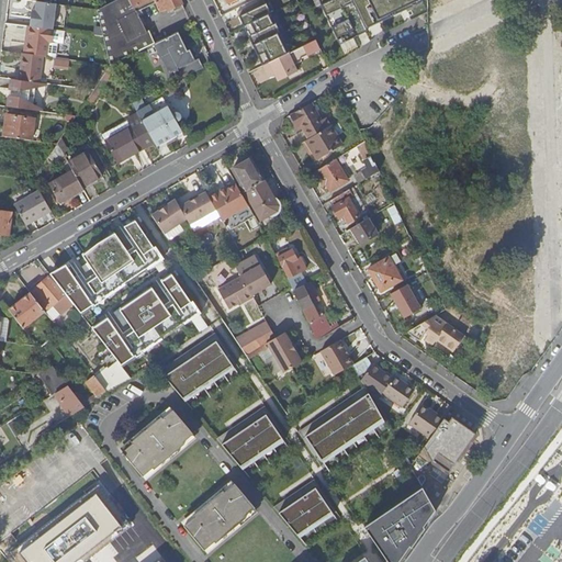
[(116,0),(96,11),(110,66),(153,45),(155,44),(148,33),(147,33),(137,12),(134,7),(147,0),(154,0),(156,3),(159,10),(156,12),(157,15),(160,17),(161,15),(161,14),(161,13),(161,11),(167,9),(171,17),(184,10),(179,0),(116,0)]
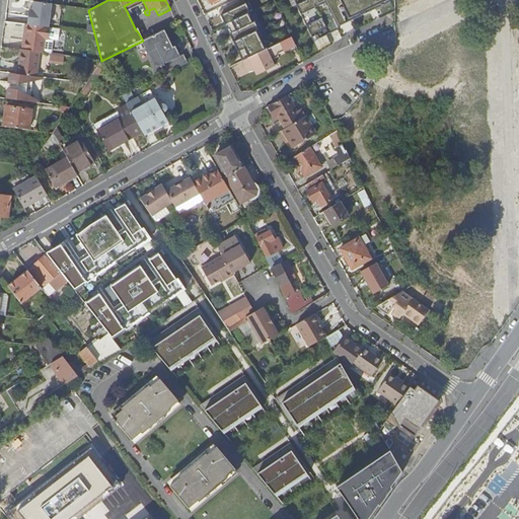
[(136,0),(124,6),(127,11),(144,3),(142,0),(136,0)]
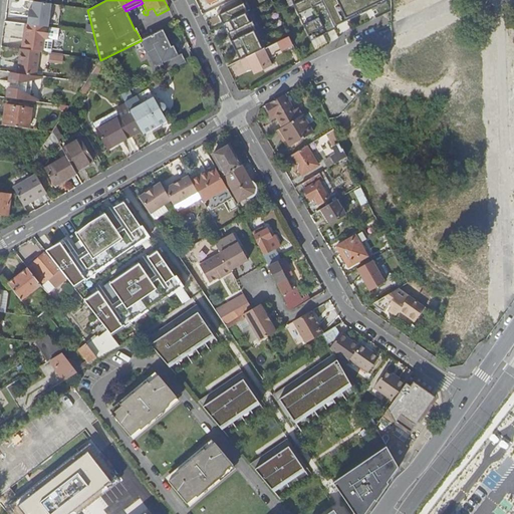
[(292,0),(311,40),(336,28),(334,23),(360,10),(359,8),(373,1),(371,0),(292,0)]
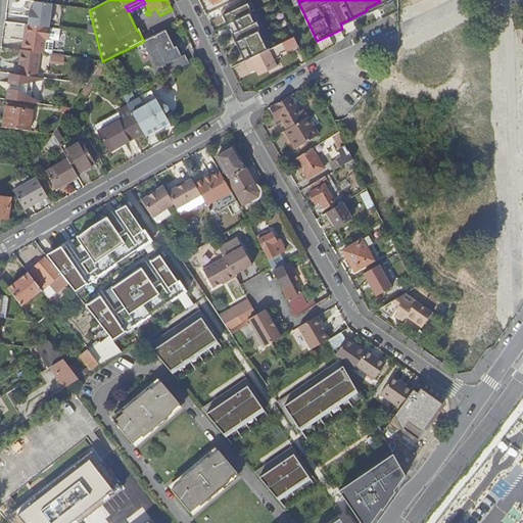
[(245,61),(268,50),(244,4),(220,17),(243,62),(245,61)]
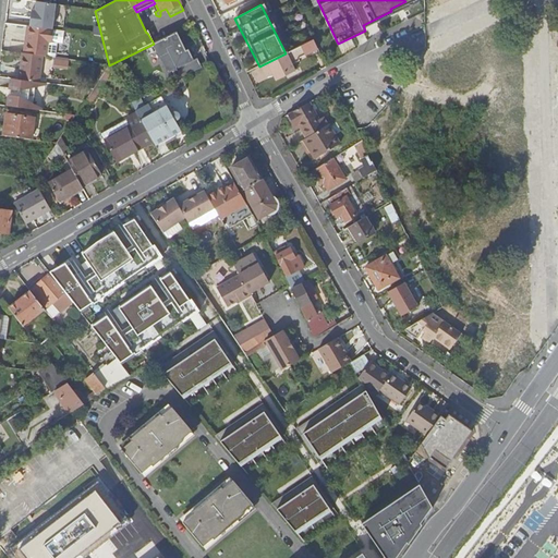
[(160,15),(159,16),(168,17),(170,16),(166,9),(160,11),(160,13),(160,14),(160,15)]
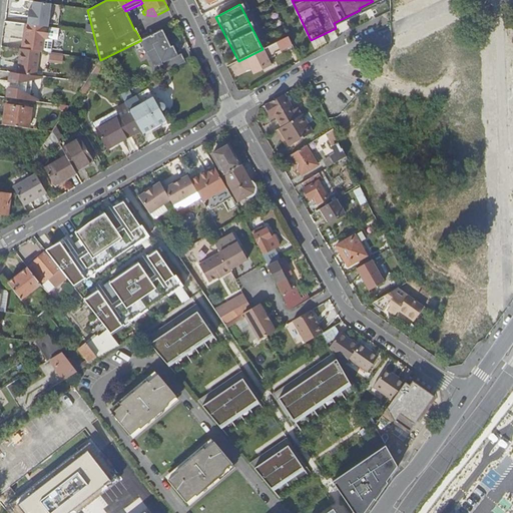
[(48,28),(26,25),(24,39),(23,39),(21,49),(22,49),(36,51),(38,52),(42,52),(43,39),(47,40),(48,28)]
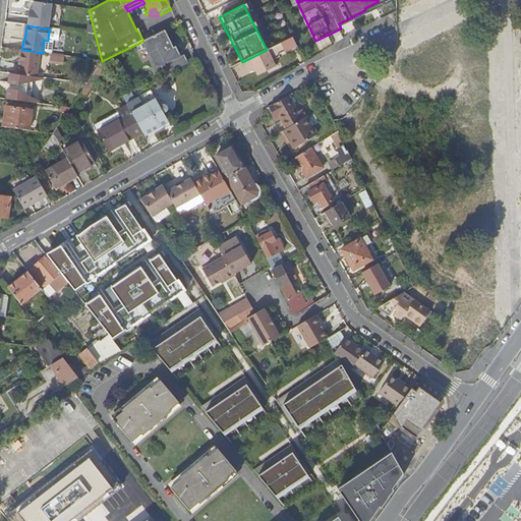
[(59,30),(49,29),(48,41),(44,40),(43,53),(52,54),(53,41),(58,42),(59,30)]
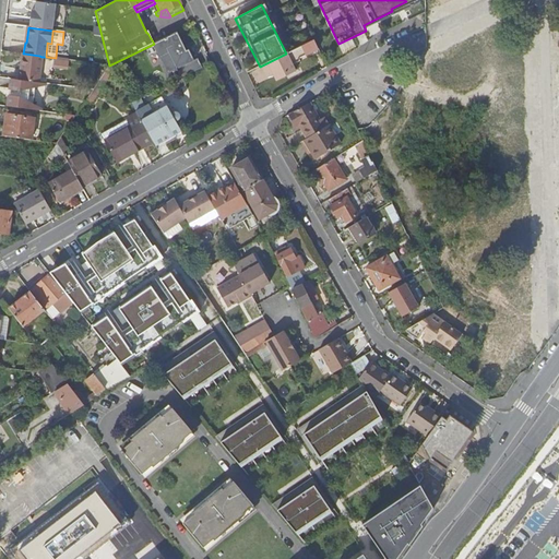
[(154,44),(152,45),(173,83),(202,69),(198,59),(194,61),(189,50),(187,51),(177,33),(154,44)]
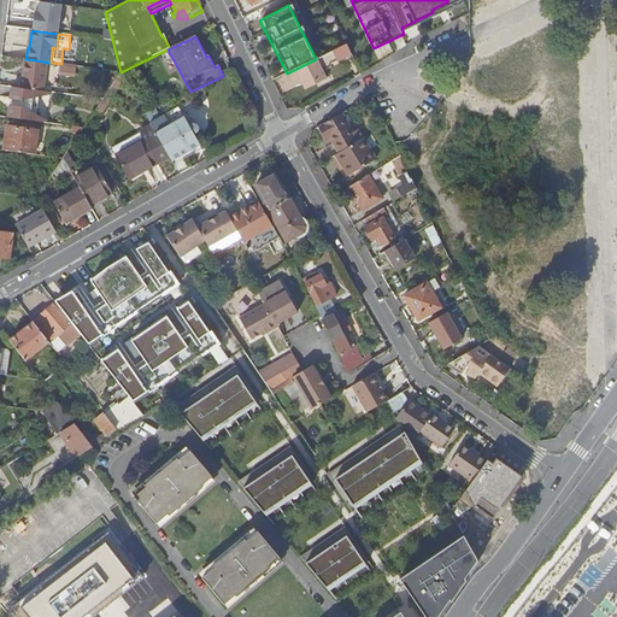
[(347,42),(340,47),(345,57),(352,53),(347,42)]
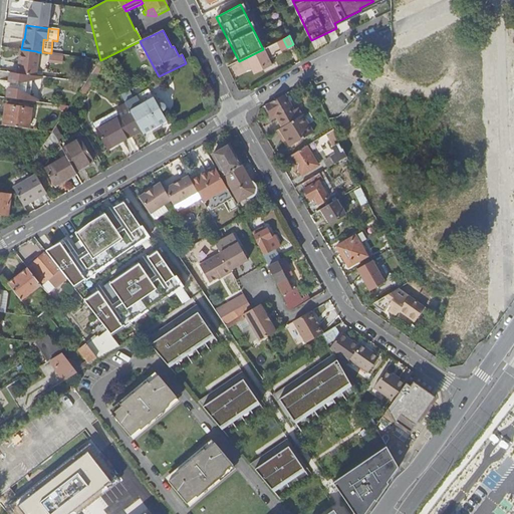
[(263,49),(241,60),(245,66),(246,66),(248,70),(252,68),(255,73),(272,65),(264,48),(263,49)]
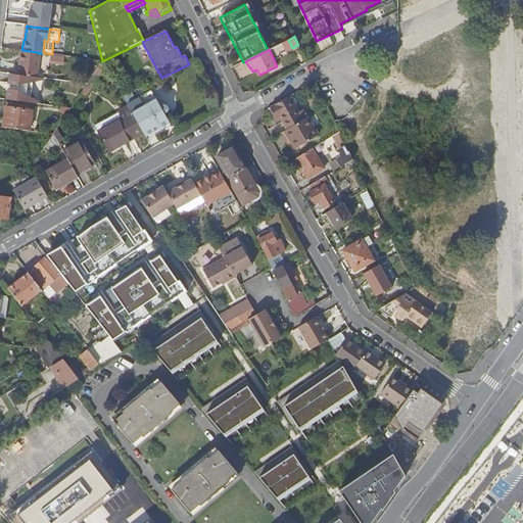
[(37,52),(22,50),(21,60),(19,60),(17,76),(29,77),(35,78),(39,53),(37,52)]
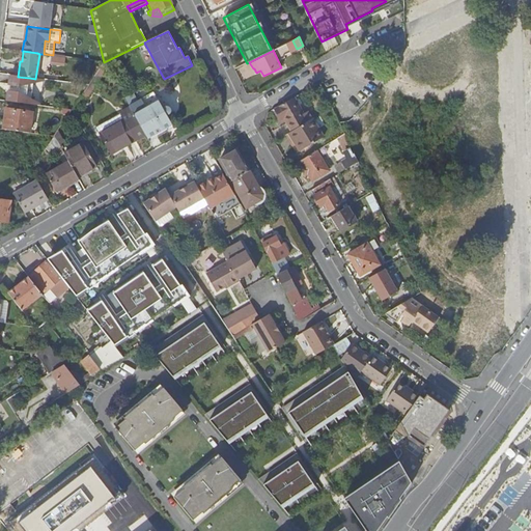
[(18,77),(9,75),(8,85),(9,85),(9,91),(7,91),(6,102),(26,104),(29,78),(18,77)]
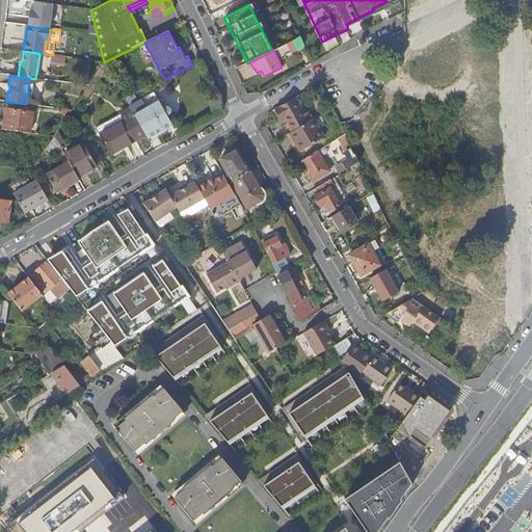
[(29,78),(26,104),(37,106),(40,106),(40,104),(30,99),(32,84),(43,82),(43,80),(35,79),(29,78)]
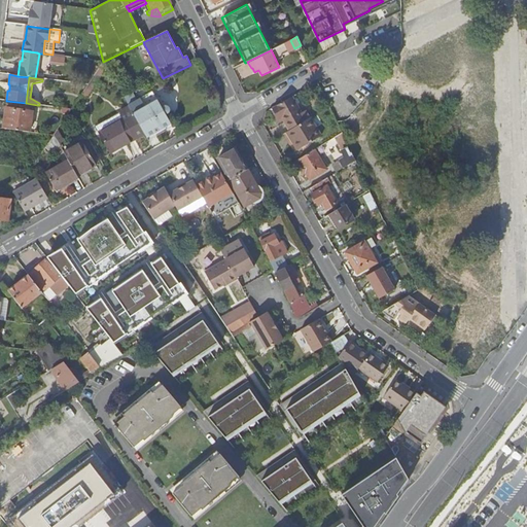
[(93,77),(81,94),(85,97),(97,80),(93,77)]
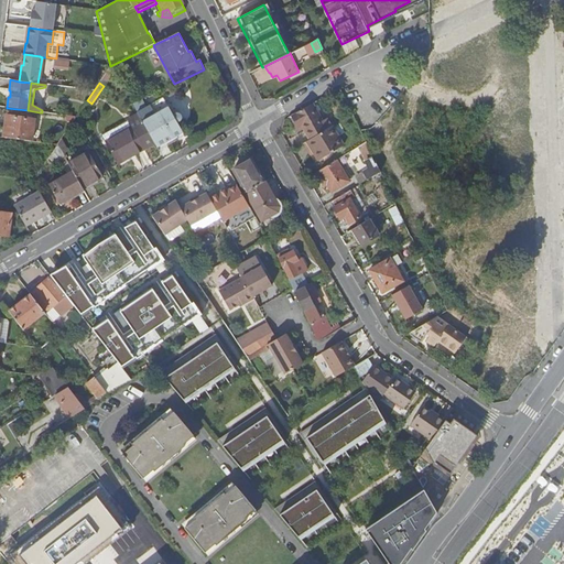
[(162,98),(137,111),(151,138),(162,131),(166,140),(164,142),(166,145),(184,136),(179,126),(179,125),(180,125),(180,123),(181,123),(181,122),(182,121),(182,120),(182,119),(182,118),(181,117),(180,116),(179,115),(177,114),(176,114),(175,114),(174,114),(173,114),(172,115),(162,98)]
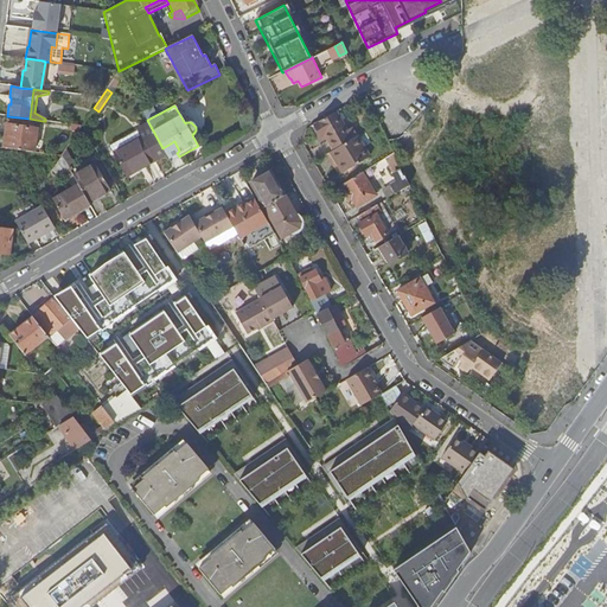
[(336,110),(314,123),(321,136),(325,134),(333,149),(352,139),(336,110)]
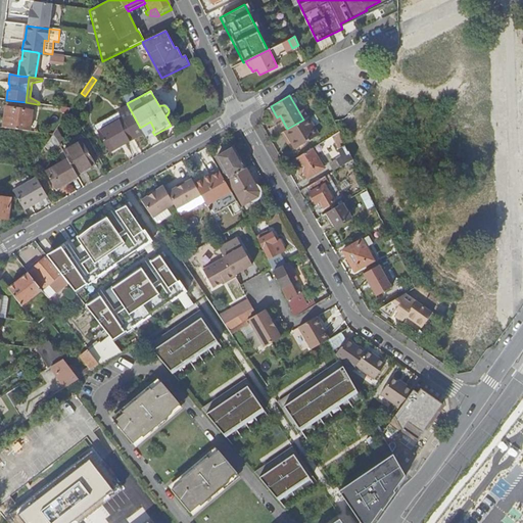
[(127,103),(126,102),(115,108),(120,114),(95,129),(110,155),(145,135),(140,128),(127,103)]
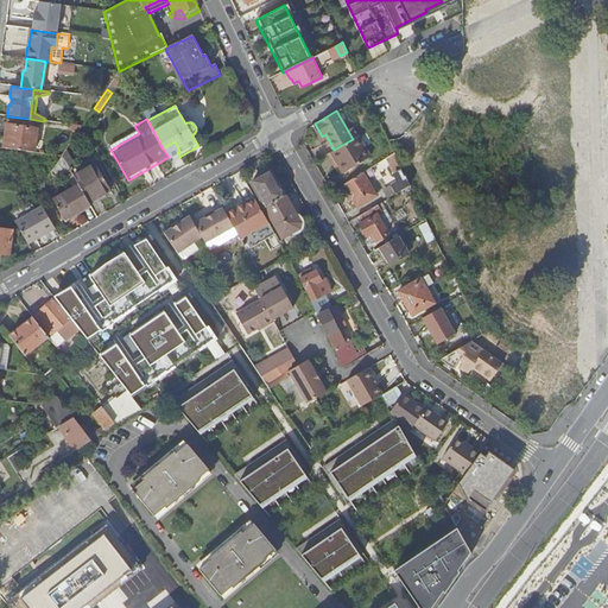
[(8,135),(6,149),(33,153),(37,130),(6,125),(5,134),(8,135)]
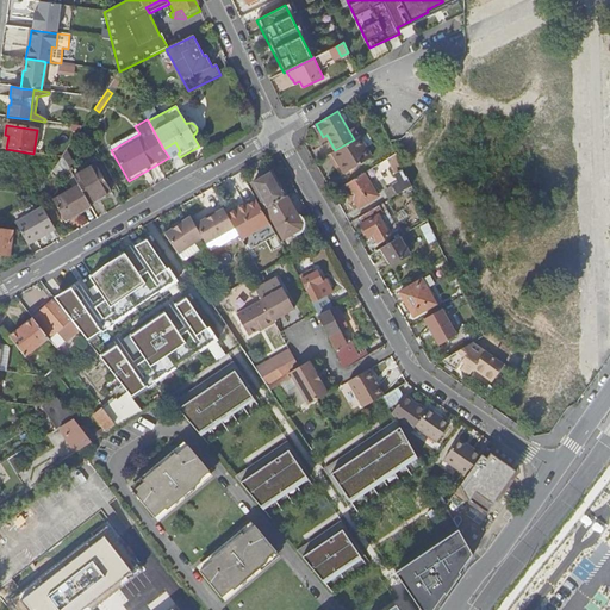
[(107,142),(112,150),(139,134),(135,126),(107,142)]
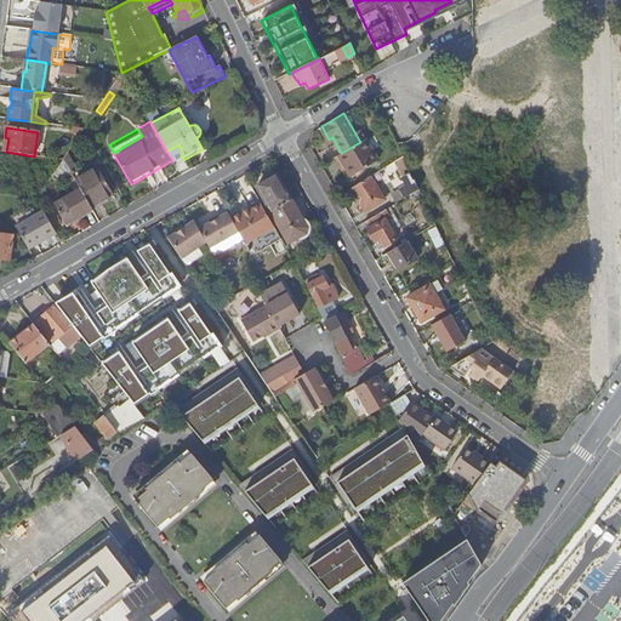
[(341,153),(337,155),(349,175),(377,158),(365,138),(360,142),(341,153)]
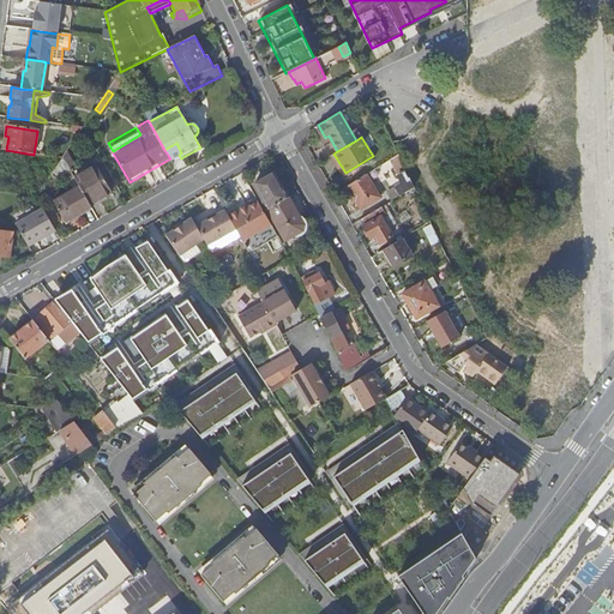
[(176,143),(164,150),(170,158),(173,163),(181,158),(179,155),(181,152),(176,143)]
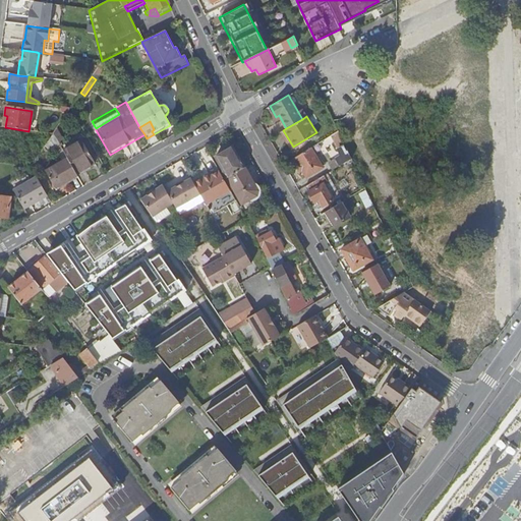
[(339,130),(331,135),(334,141),(341,155),(336,158),(340,165),(350,159),(352,158),(339,130)]
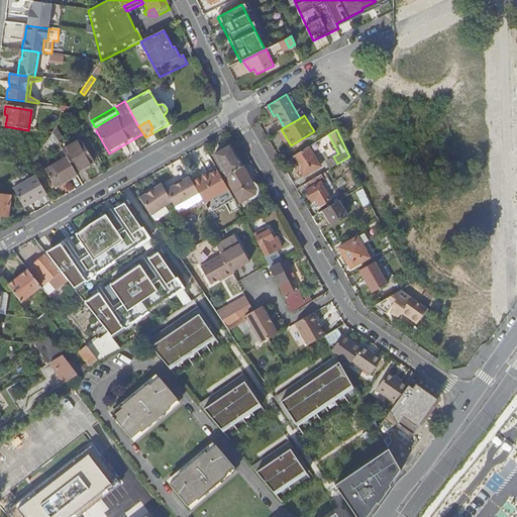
[(322,137),(324,141),(326,143),(331,140),(328,134),(322,137)]
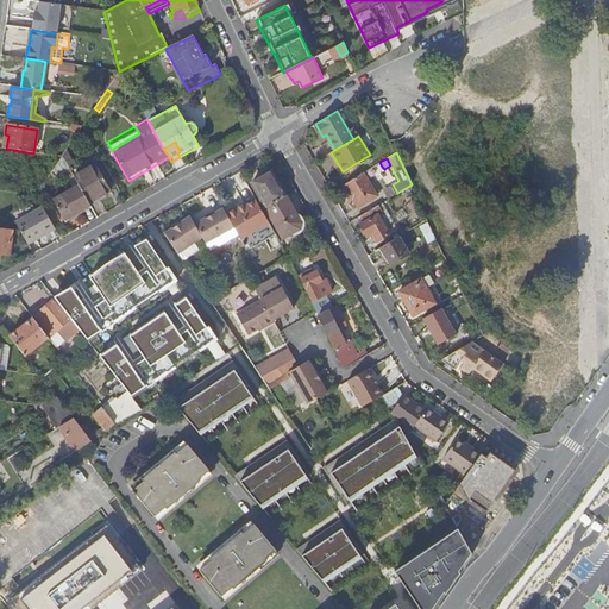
[(380,162),(369,169),(372,173),(382,167),(380,162)]
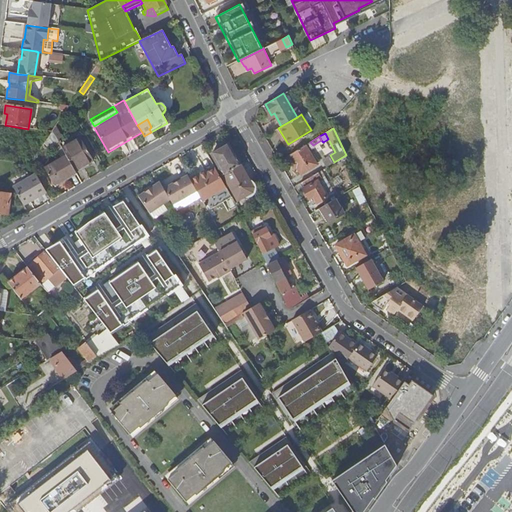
[(81,139),(62,150),(65,156),(73,170),(75,174),(94,163),(81,139)]
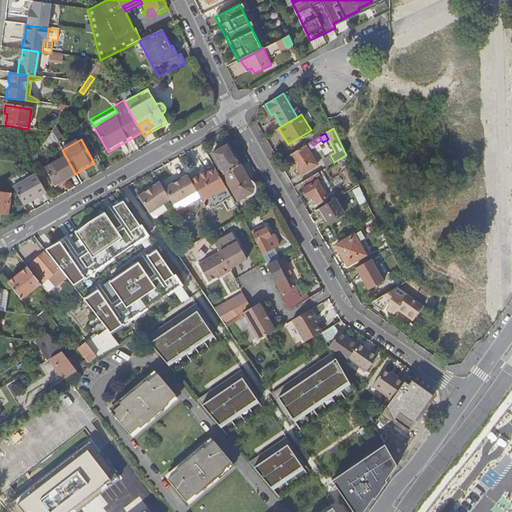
[(237,167),(240,166),(227,145),(211,154),(223,175),(237,167)]
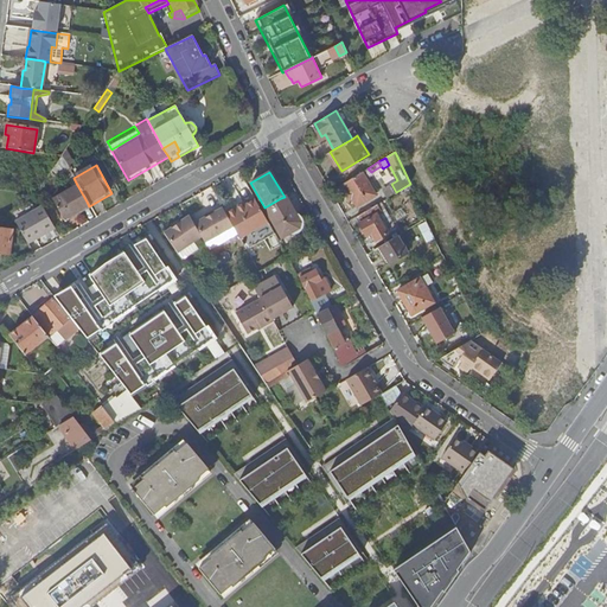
[(362,172),(343,184),(349,191),(345,193),(349,199),(352,197),(357,206),(376,195),(365,177),(362,172)]
